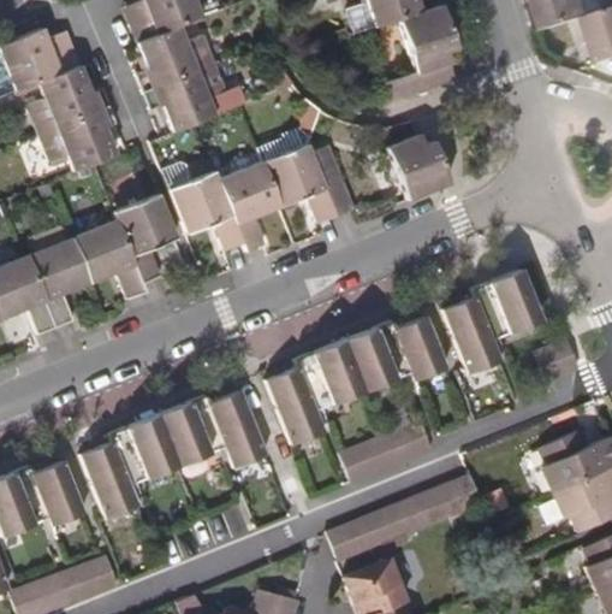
[(142,0),(125,7),(138,41),(180,24),(202,16),(196,0),(142,0)]
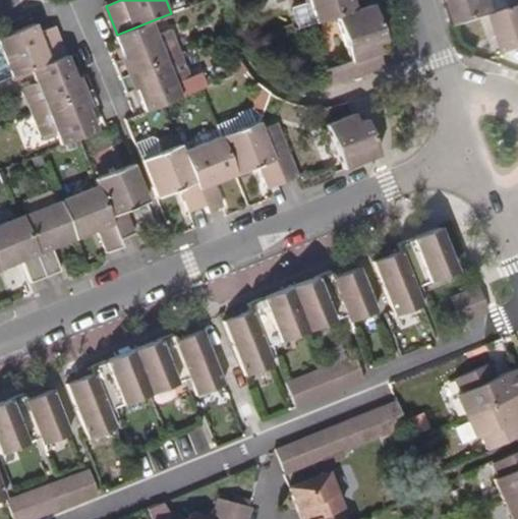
[(312,0),(319,20),(338,14),(356,8),(354,0),(312,0)]
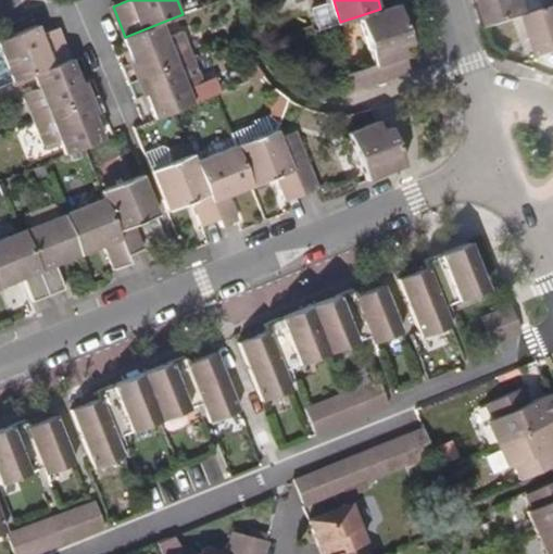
[(530,14),(535,13),(530,0),(485,0),(493,26),(530,14)]
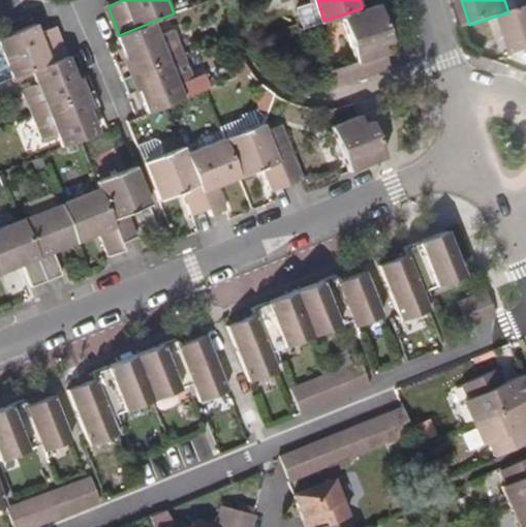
[(392,36),(380,2),(362,8),(343,14),(358,59),(342,63),(347,80),(392,65),(384,39),(392,36)]
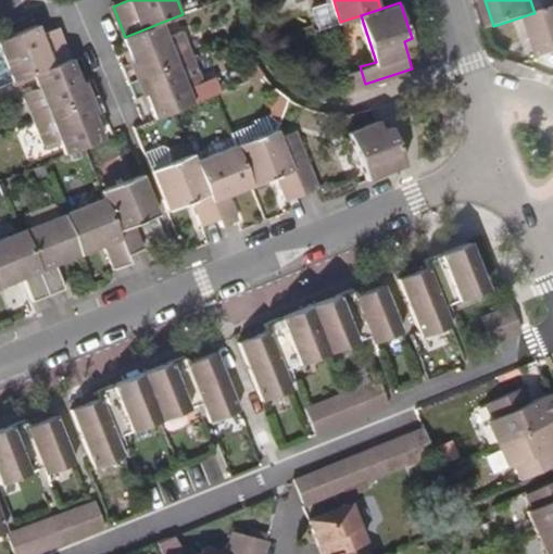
[(543,57),(552,52),(552,7),(535,13),(530,14),(543,57)]
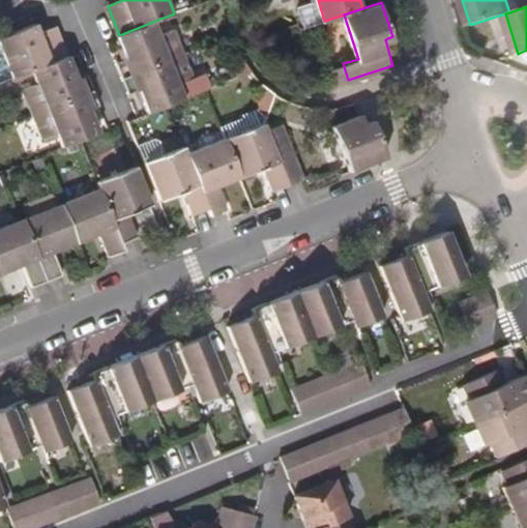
[(118,61),(124,78),(186,53),(176,30),(160,35),(155,21),(119,35),(127,57),(118,61)]
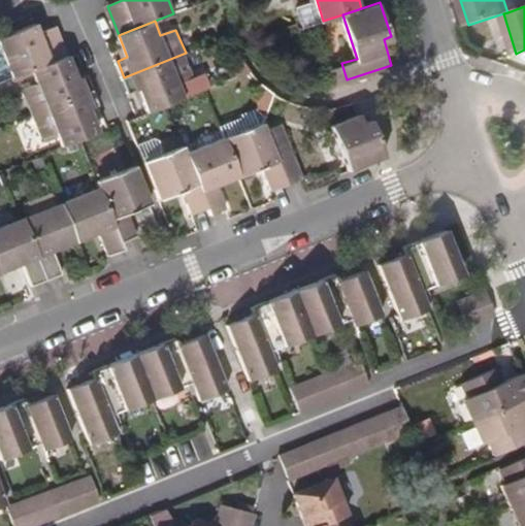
[(37,24),(0,37),(0,40),(13,76),(33,69),(69,55),(58,27),(41,33),(37,24)]
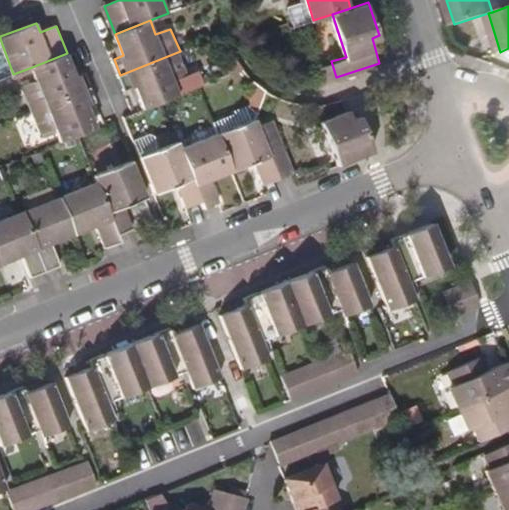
[(144,108),(163,101),(180,94),(175,81),(189,75),(180,51),(120,75),(126,90),(136,86),(144,108)]
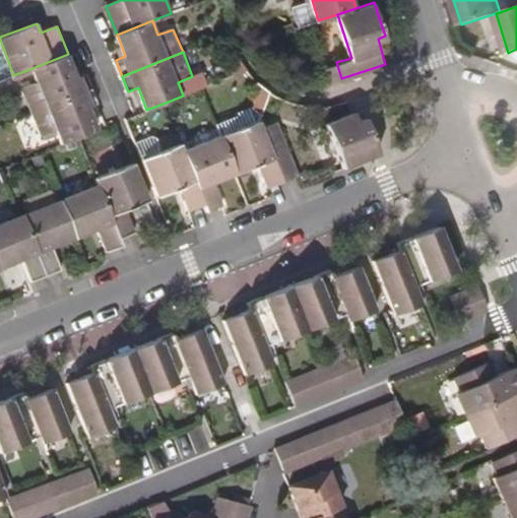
[(68,54),(33,68),(39,82),(24,87),(34,112),(94,87),(87,72),(77,76),(68,54)]
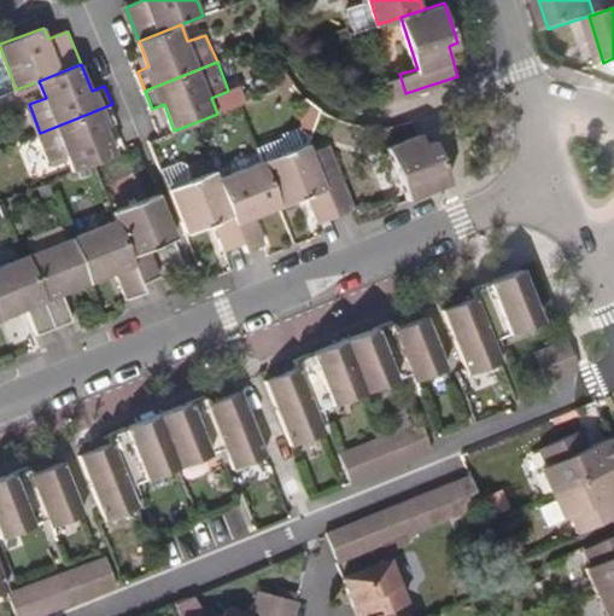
[(75,170),(117,155),(106,127),(118,122),(112,104),(40,133),(51,161),(69,154),(75,170)]
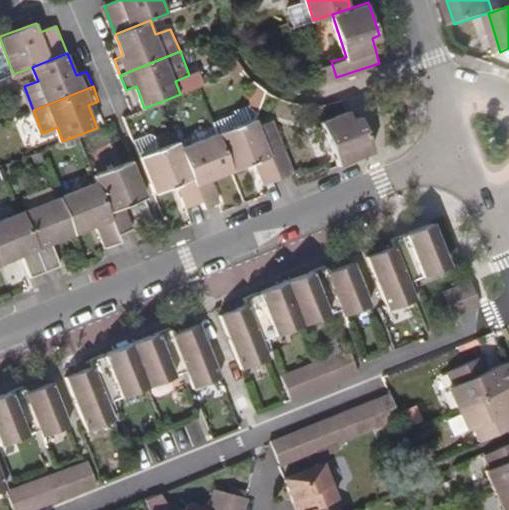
[(249,108),(236,114),(240,125),(253,120),(249,108)]
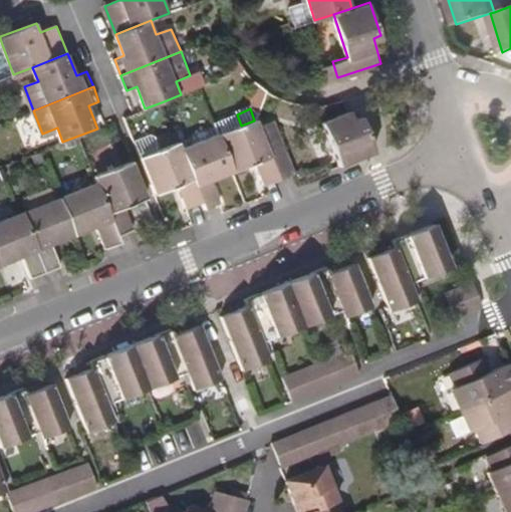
[(339,167),(376,152),(362,117),(353,121),(349,112),(322,123),(339,167)]
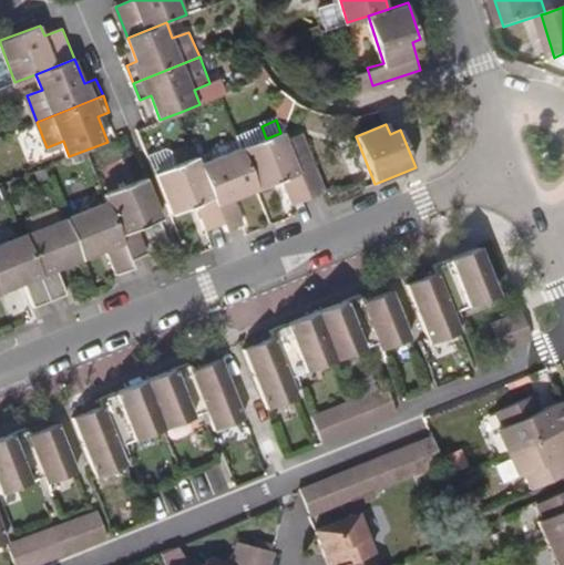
[(288,141),(284,132),(280,133),(266,139),(262,126),(237,135),(243,149),(259,188),(285,178),(295,203),(310,197),(288,141)]
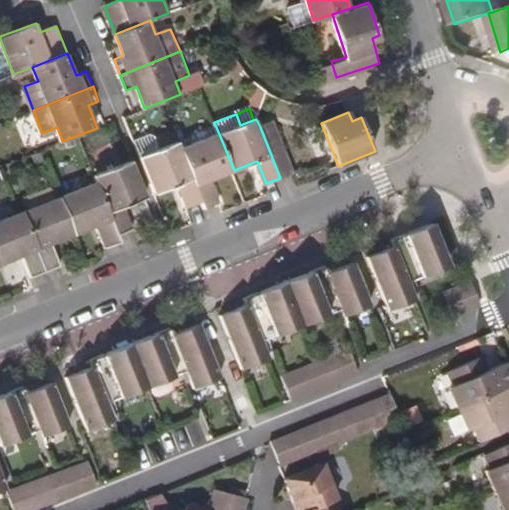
[(260,127),(280,178),(294,172),(274,121),(260,127)]
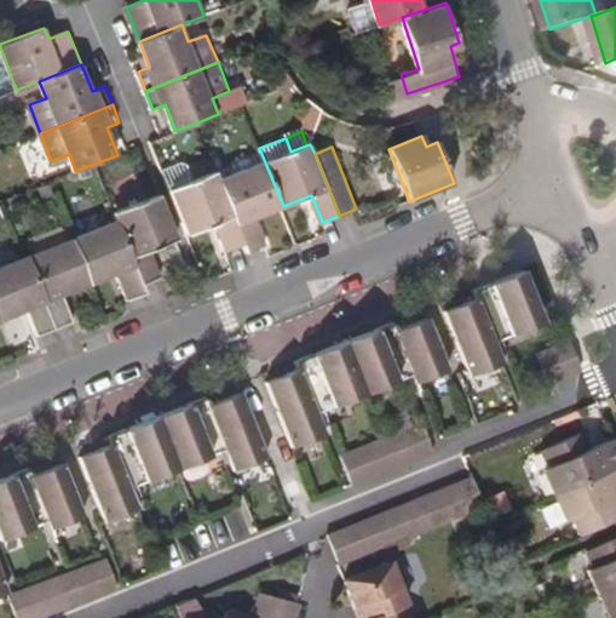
[(283,206),(265,162),(220,181),(245,244),(248,251),(265,245),(254,218),(283,206)]
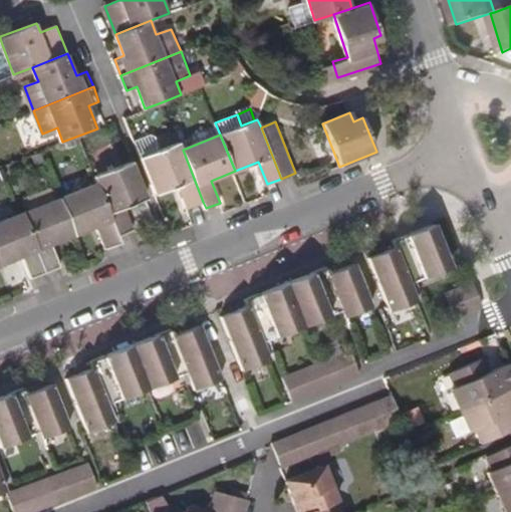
[(203,202),(183,150),(180,143),(143,157),(157,194),(179,185),(188,208),(203,202)]
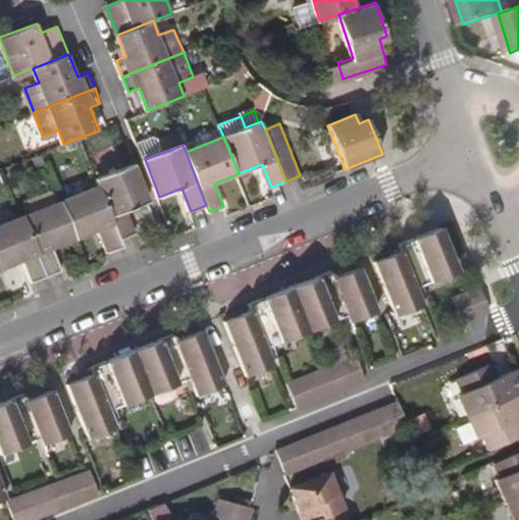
[(151,200),(136,163),(98,178),(100,185),(122,239),(137,232),(127,210),(151,200)]
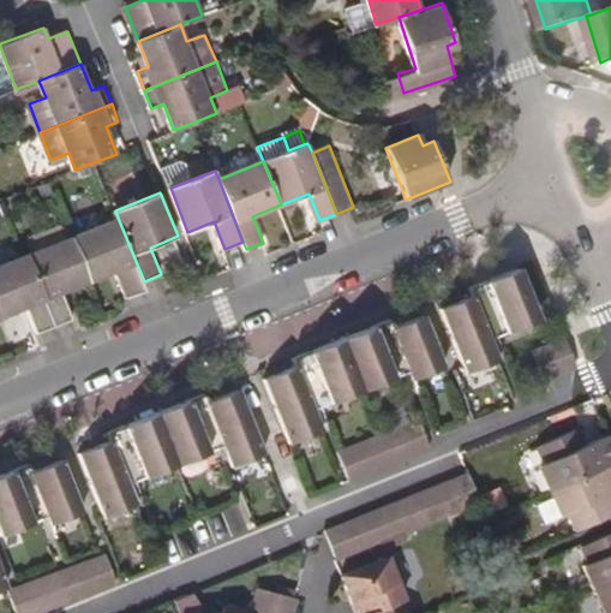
[(144,281),(118,218),(73,236),(91,280),(117,271),(127,298),(147,290),(144,281)]
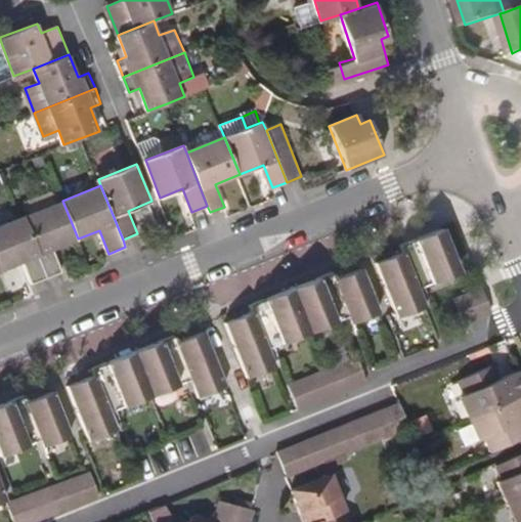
[(56,248),(78,238),(62,201),(26,215),(50,276),(64,271),(56,248)]
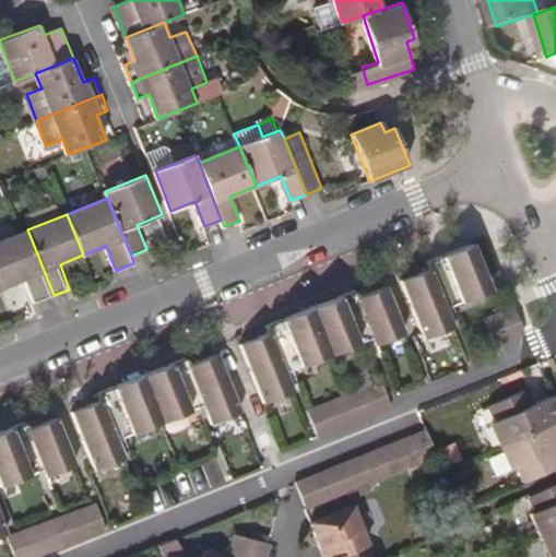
[(54,295),(27,229),(0,240),(0,284),(1,287),(26,277),(36,301),(54,295)]
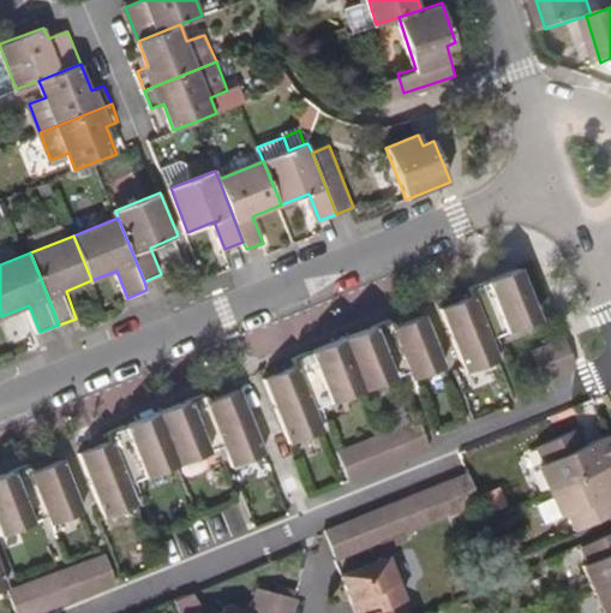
[(519,268),(471,287),(474,296),(491,339),(539,319),(519,268)]
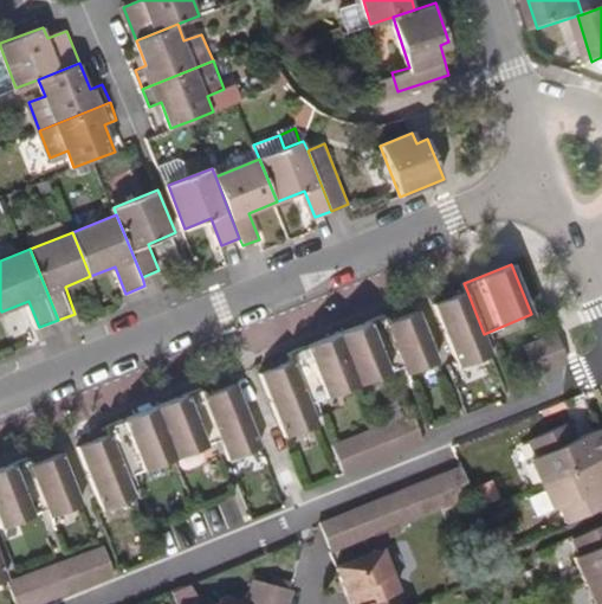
[(492,354),(484,334),(467,291),(437,303),(461,366),(492,354)]
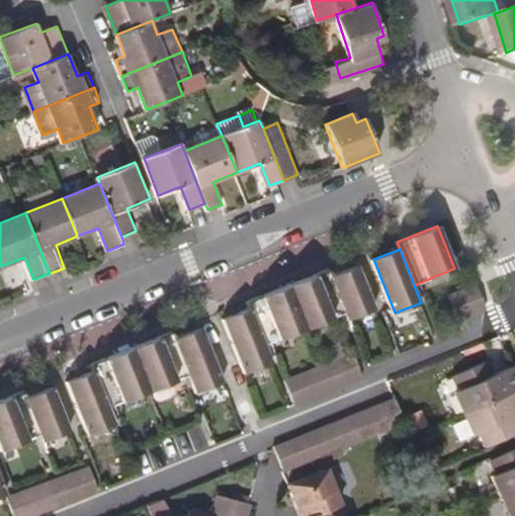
[(359,265),(333,276),(347,312),(350,320),(376,309),(359,265)]
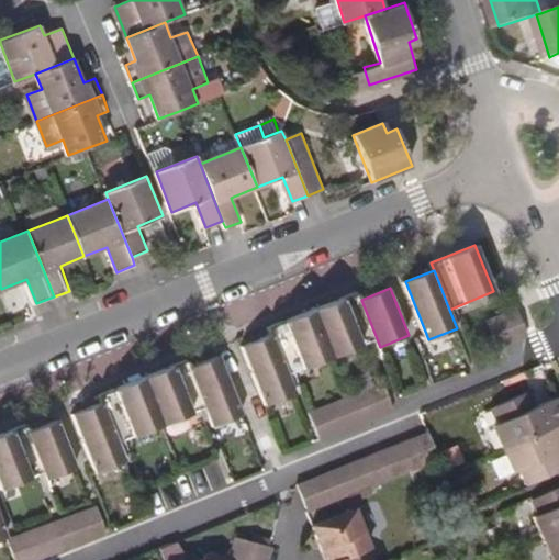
[(358,291),(314,309),(333,356),(377,338),(361,300),(358,291)]
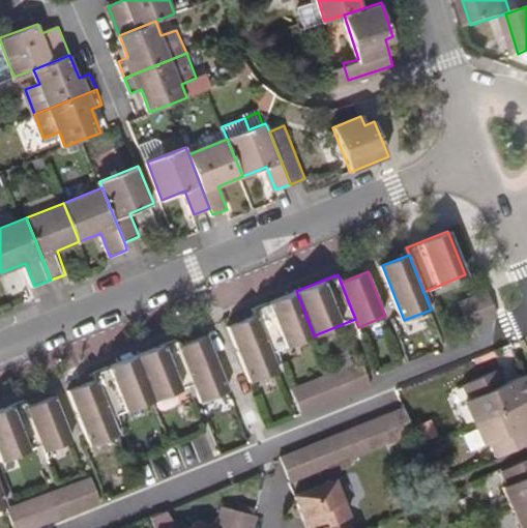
[(296,291),(254,309),(257,316),(271,352),(314,335),(296,291)]
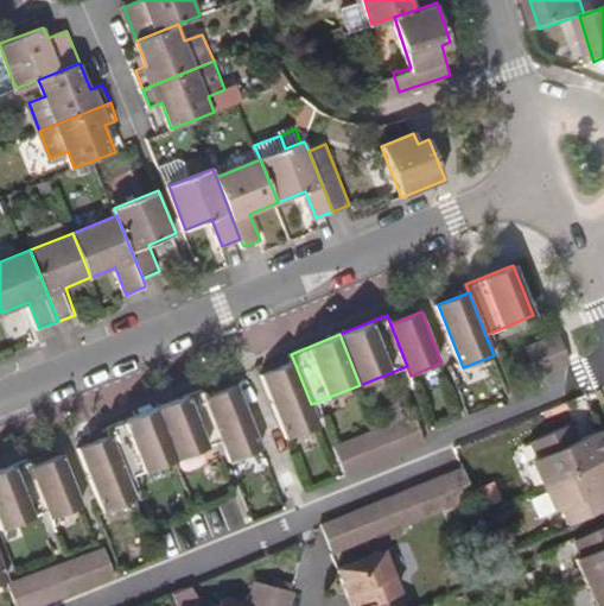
[(573,363),(561,334),(546,340),(557,368),(573,363)]
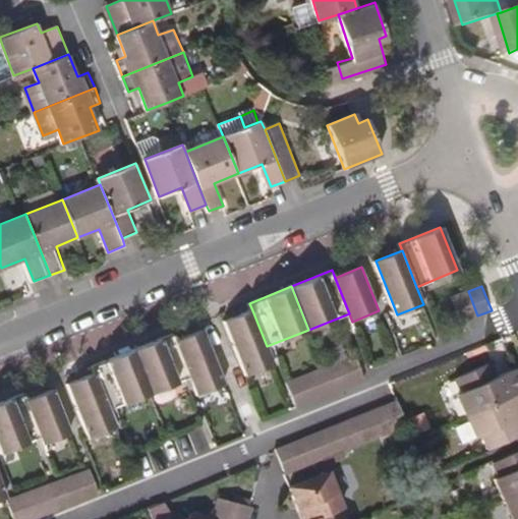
[(477,315),(468,291),(453,297),(463,322),(477,315)]
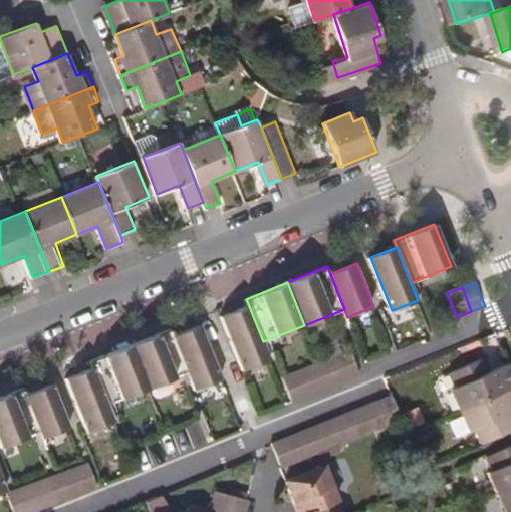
[(270,359),(263,341),(249,306),(223,316),(245,369),(270,359)]
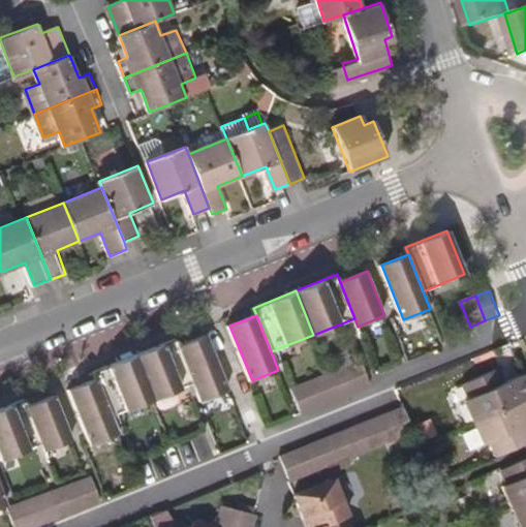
[(208,335),(181,345),(195,382),(203,400),(229,390),(208,335)]
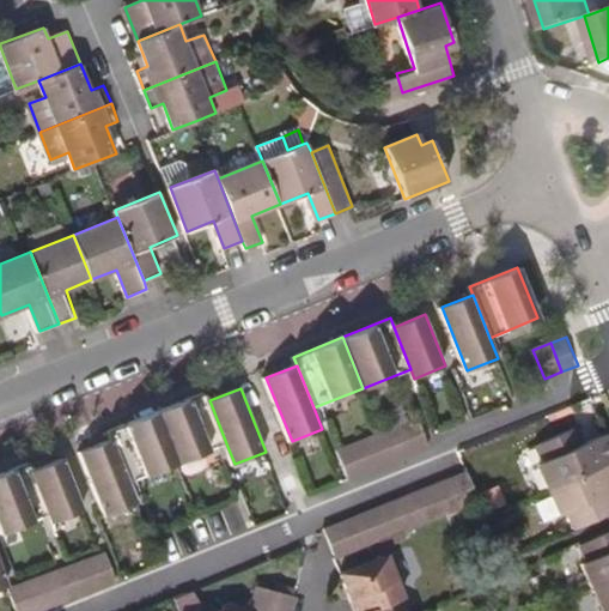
[(206,392),(158,411),(177,463),(226,443),(209,400),(206,392)]
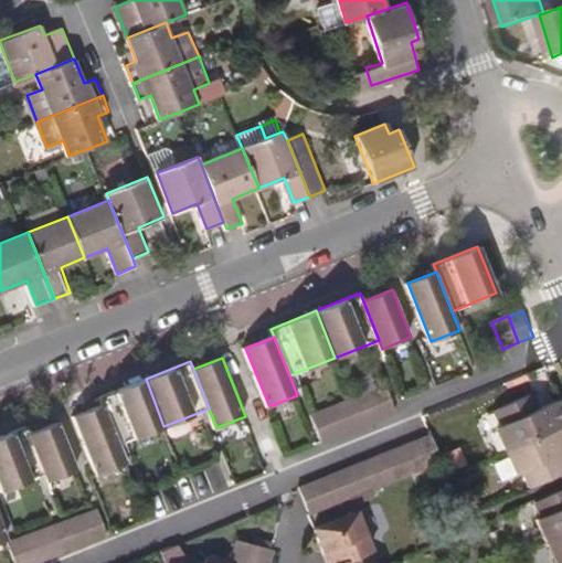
[(146,379),(101,396),(104,404),(120,444),(163,426),(146,379)]
